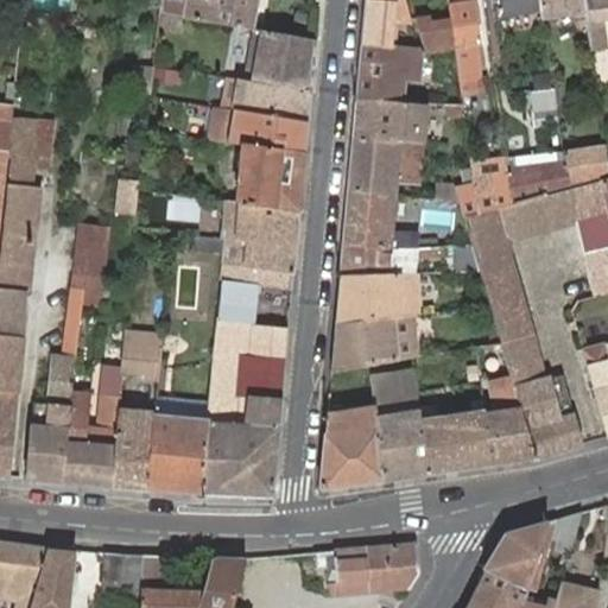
[(163,0),(162,14),(173,16),(219,24),(233,26),(253,30),(258,0),(163,0)]
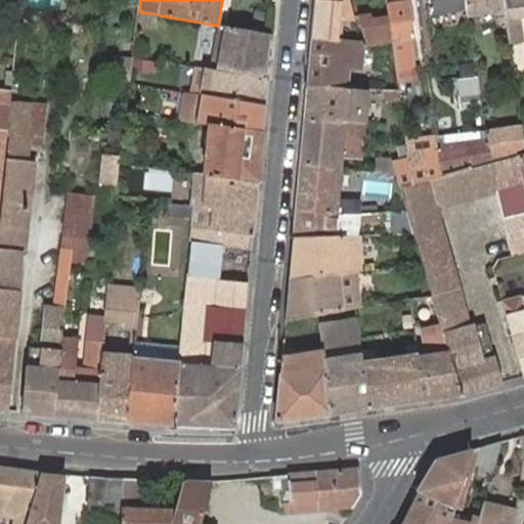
[(315,0),(312,38),(336,39),(342,40),(343,22),(356,22),(355,18),(353,10),(349,0),(315,0)]
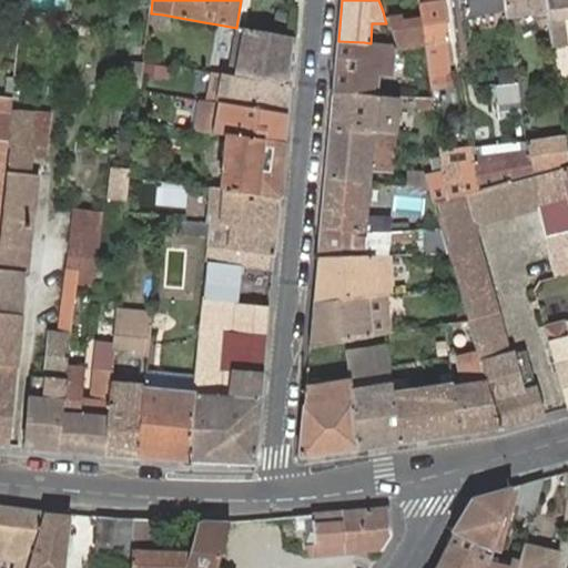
[(505,0),(493,0),(463,1),(465,13),(507,9),(505,0)]
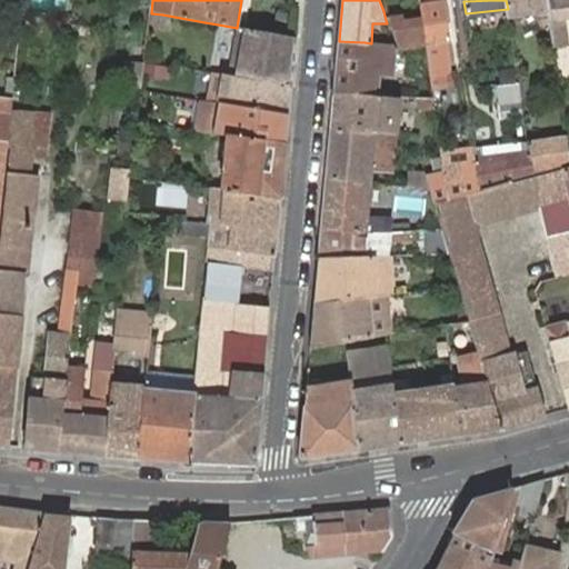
[(506,0),(508,9),(510,19),(546,15),(543,0),(506,0)]
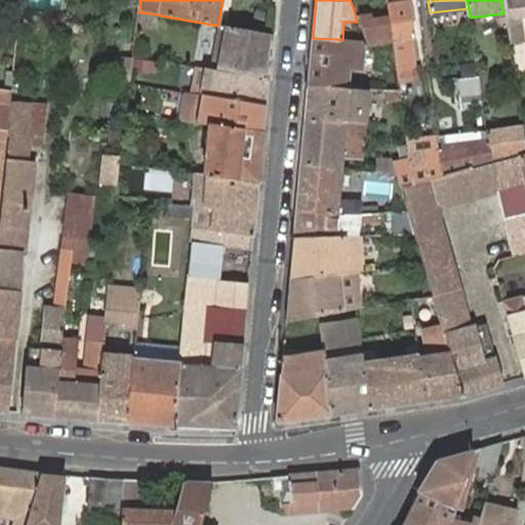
[(524,0),(501,0),(503,13),(510,45),(524,43),(522,19),(524,18),(524,0)]
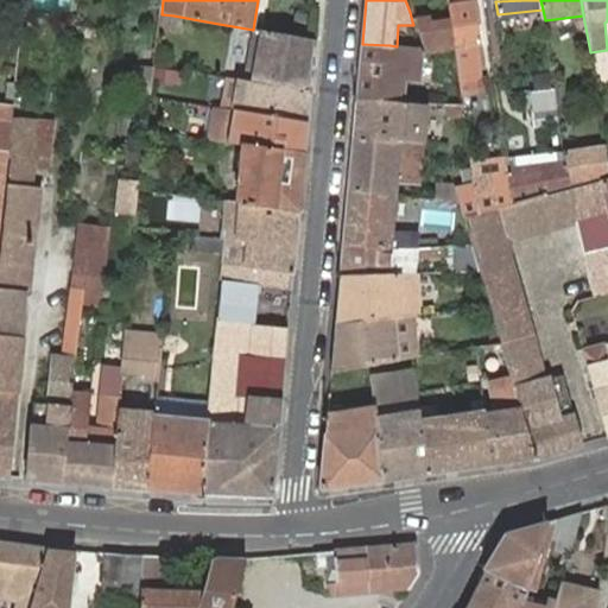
[(483,44),(477,2),(449,6),(451,20),(455,48),(460,83),(461,95),(474,94),(472,77),(480,77),(476,45),(483,44)]
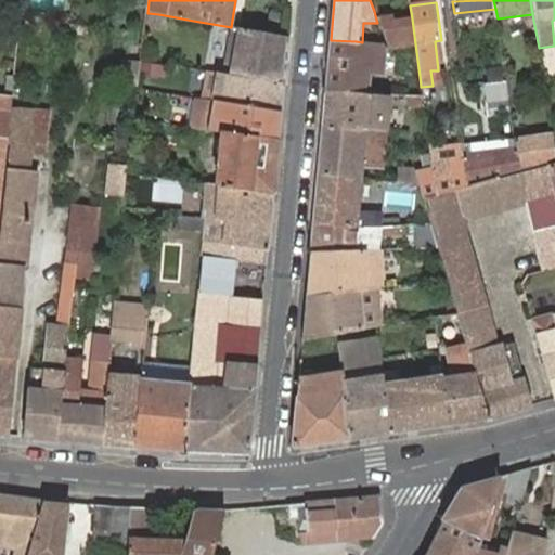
[(379,16),(388,48),(398,46),(415,43),(412,18),(392,21),(391,16),(379,16)]
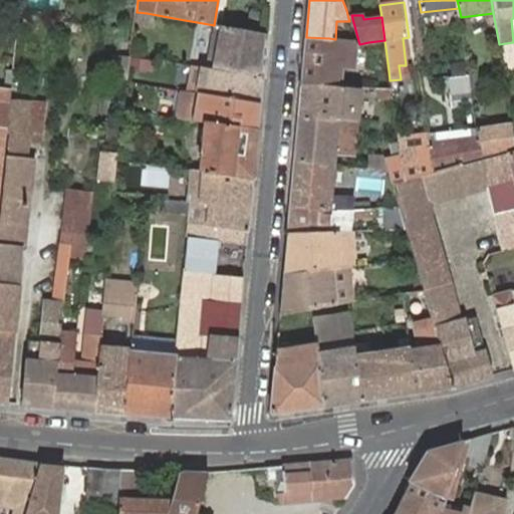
[(263,78),(267,34),(218,25),(210,69),(263,78)]
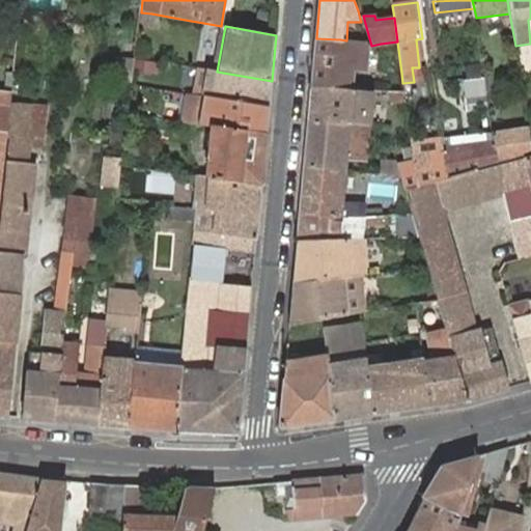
[(316,38),(312,85),(343,88),(350,89),(352,70),(355,42),(352,40),(347,40),(346,40),(340,39),(316,38)]
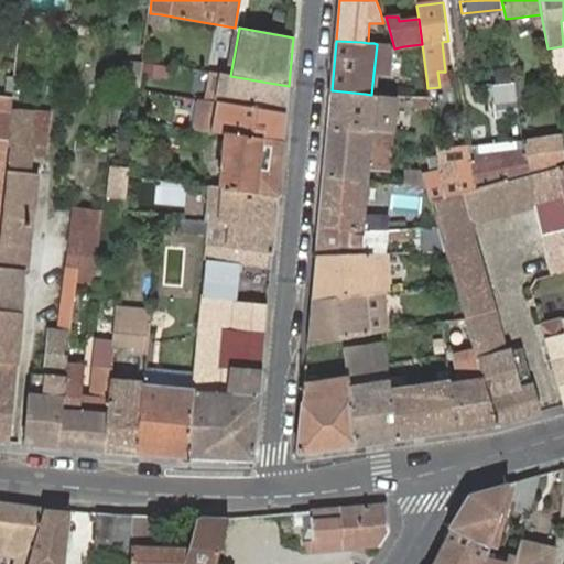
[(377,44),(373,74),(387,75),(389,44),(377,44)]
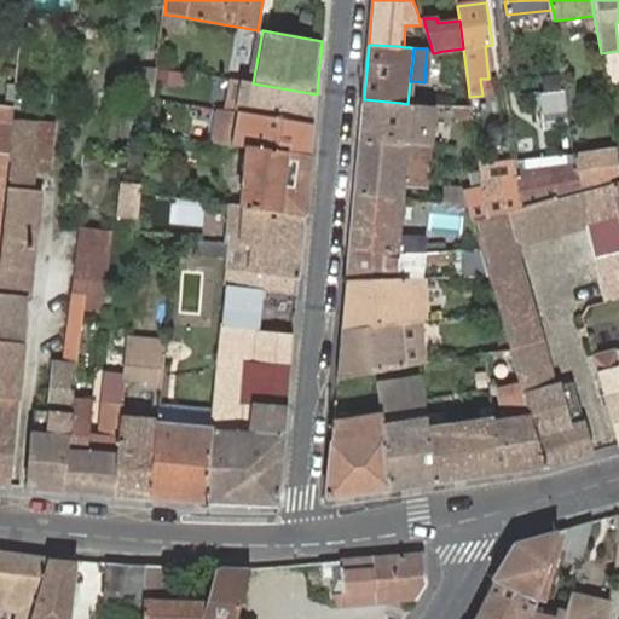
[(544,77),(545,91),(561,87),(559,75),(544,77)]
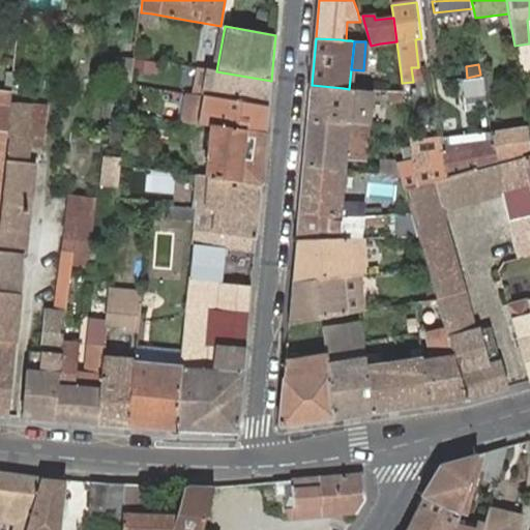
[(420,80),(418,67),(411,67),(413,82),(420,80)]
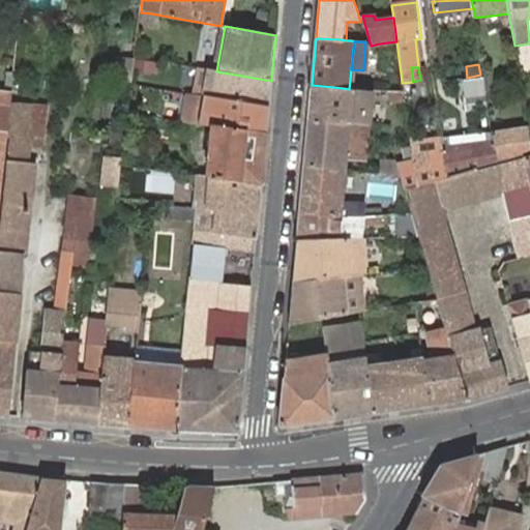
[(205,90),(208,70),(199,68),(196,88),(205,90)]
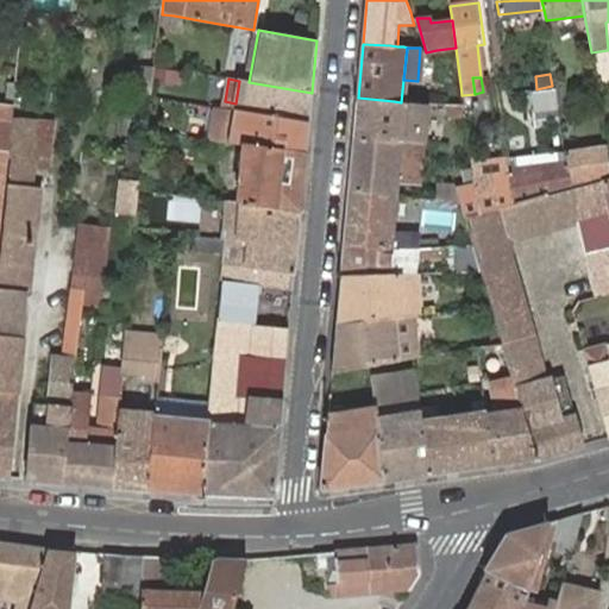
[(308,124),(312,93),(249,82),(242,81),(239,81),(236,104),(234,111),(308,124)]
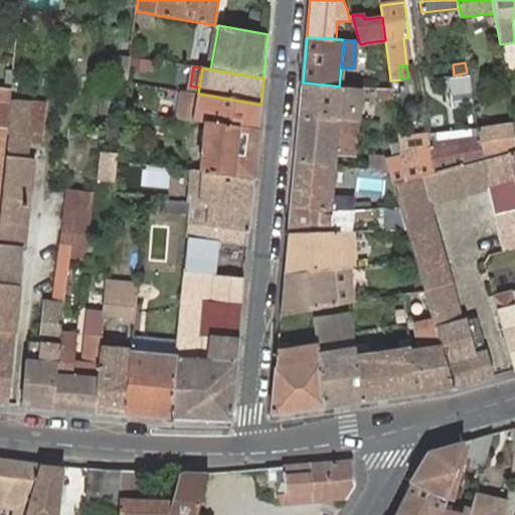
[(470,75),(452,77),(454,95),(452,95),(453,108),(475,106),(473,93),(472,89),(470,75)]
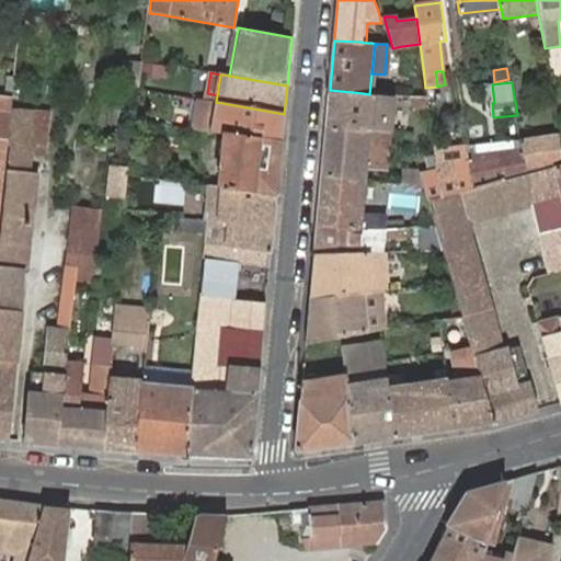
[(330,90),(327,126),(385,133),(385,127),(378,126),(380,106),(381,106),(382,96),(373,95),(369,94),(363,93),(330,90)]
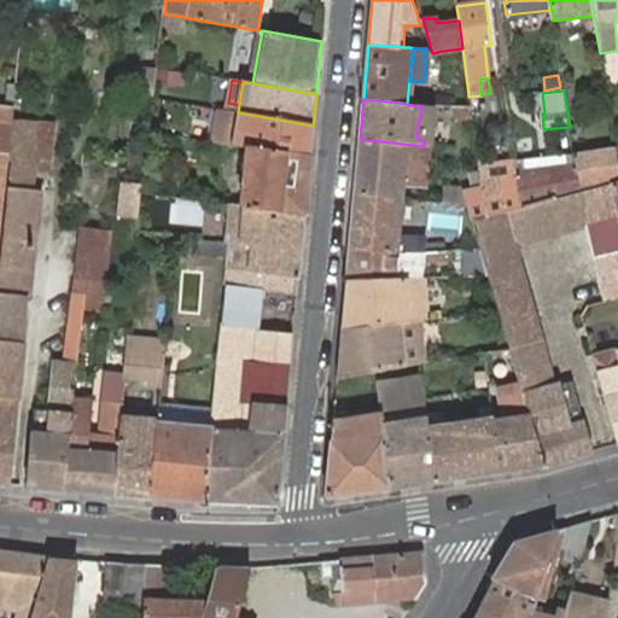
[(0,152),(9,153),(12,118),(13,106),(0,104),(0,152)]
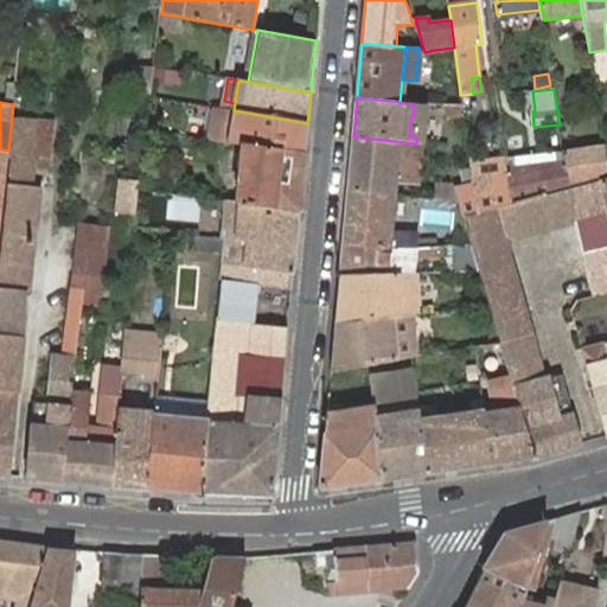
[(447,119),(464,117),(462,106),(446,106),(447,119)]
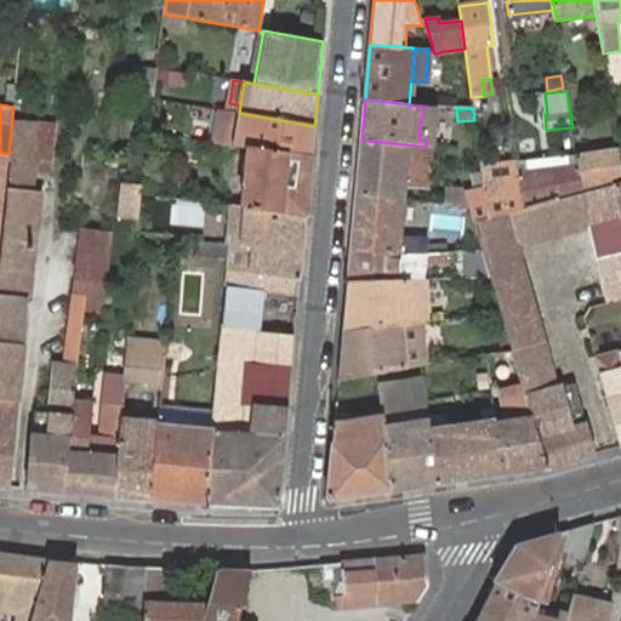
[(233,144),(239,113),(228,110),(222,144),(233,144)]
